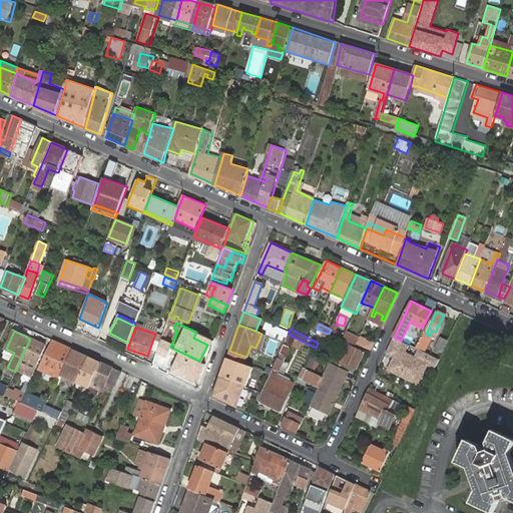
[(207,345),(210,339),(196,332),(193,338),(207,345)]
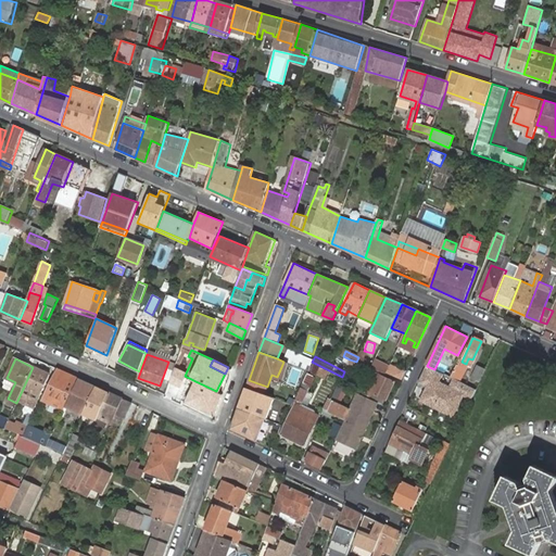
[(356,362),(350,359),(346,366),(359,373),(359,371),(369,376),(366,381),(367,382),(363,393),(371,397),(373,394),(387,401),(395,382),(380,375),(380,373),(371,369),(356,362)]
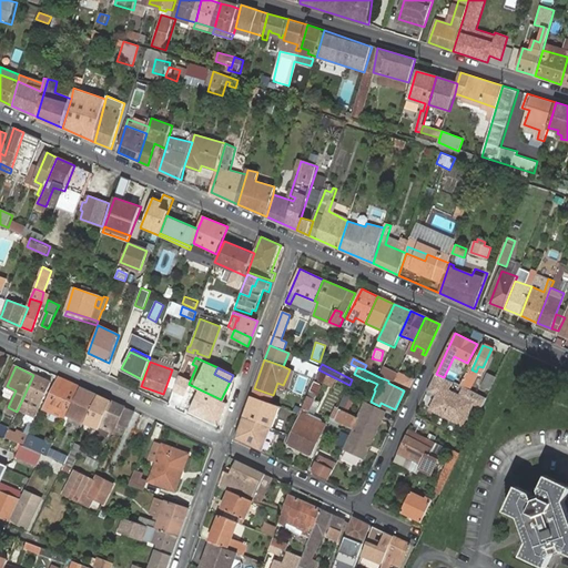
[(396,382),(411,388),(418,371),(412,367),(407,377),(399,374),(398,376),(396,382)]
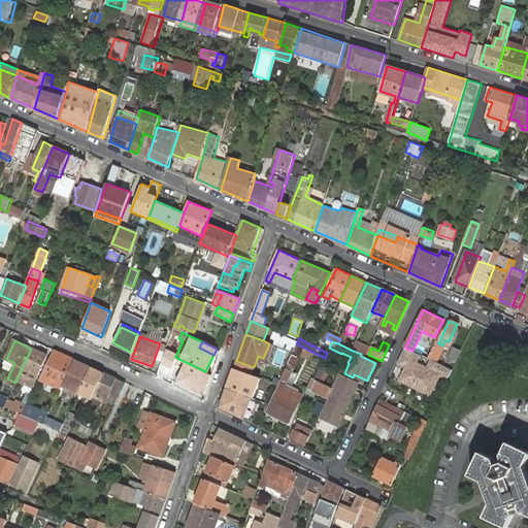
[(360,351),(368,355),(370,350),(363,345),(360,351)]
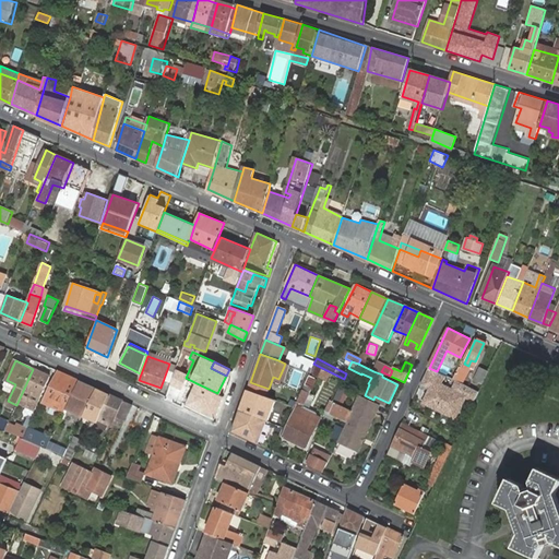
[(459,367),(453,379),(462,382),(466,371),(459,367)]
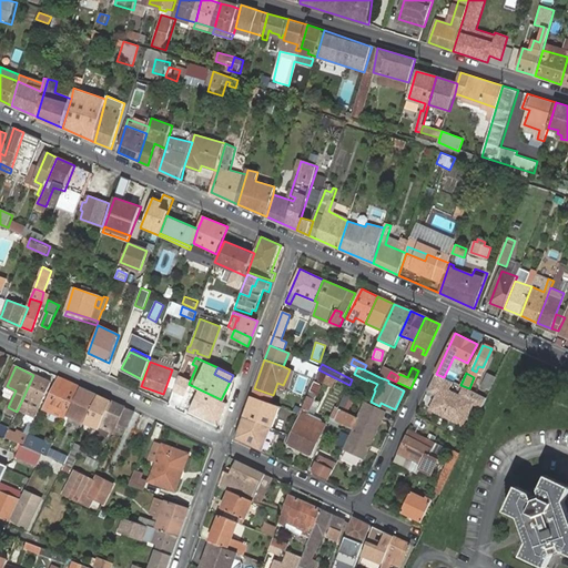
[(479,394),(469,388),(460,385),(444,377),(436,374),(432,383),(435,385),(432,391),(438,394),(432,411),(463,425),(473,405),(482,409),(487,397),(479,394)]
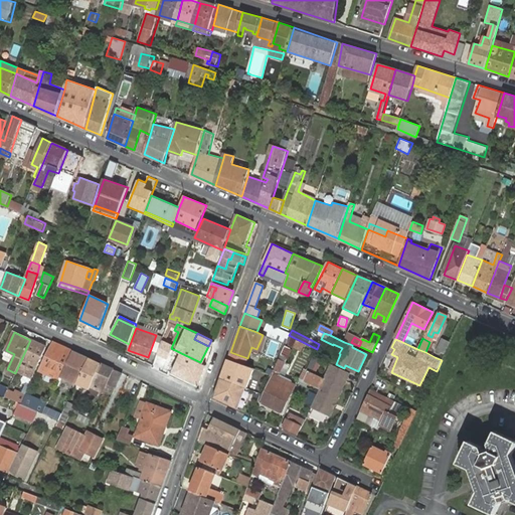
[(297,340),(293,347),(301,350),(304,344),(297,340)]
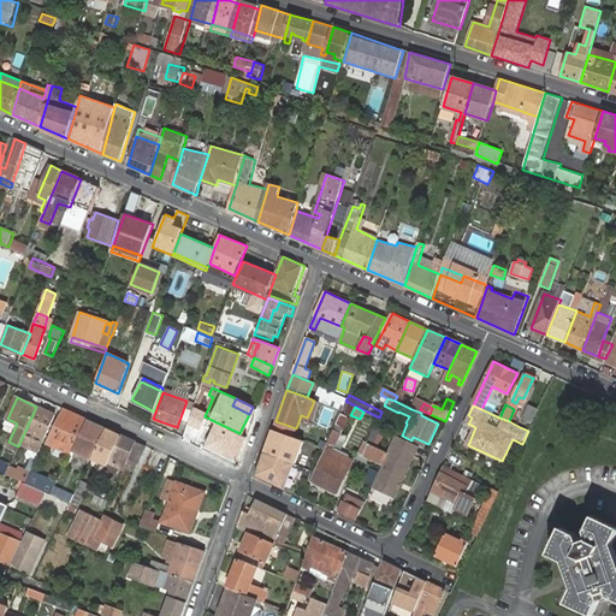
[(37,408),(28,430),(45,438),(55,416),(37,408)]
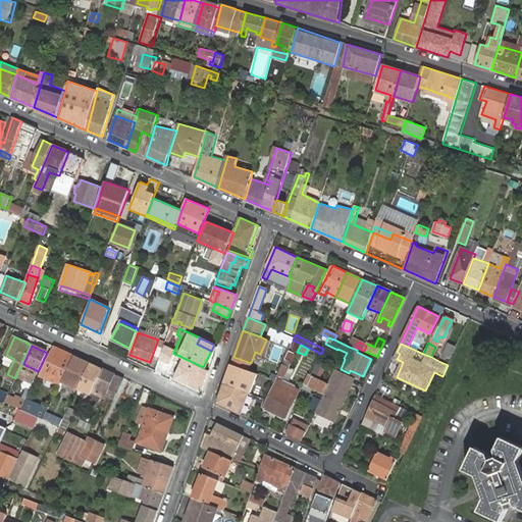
[(73,356),(55,347),(42,374),(58,381),(57,383),(59,384),(60,382),(73,356)]
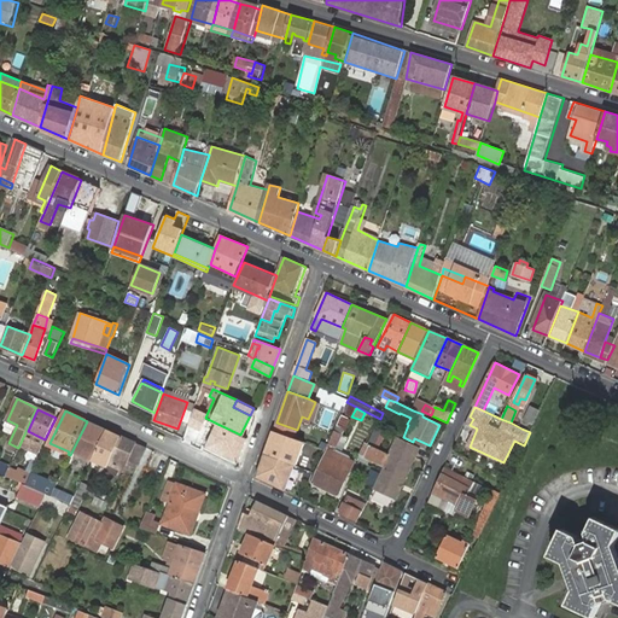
[(530,432),(536,418),(528,414),(522,429),(530,432)]
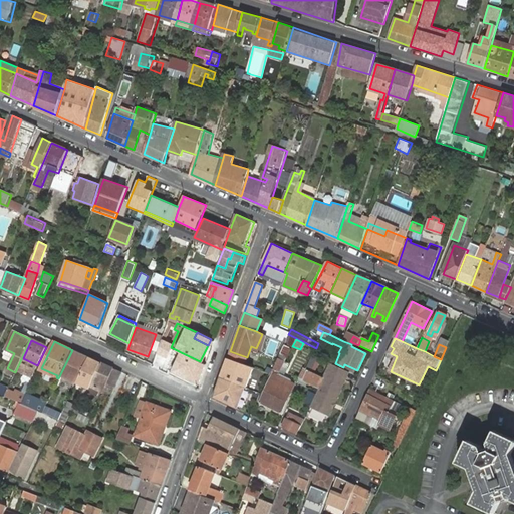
[(287,351),(282,348),(278,357),(272,370),(277,372),(287,351)]
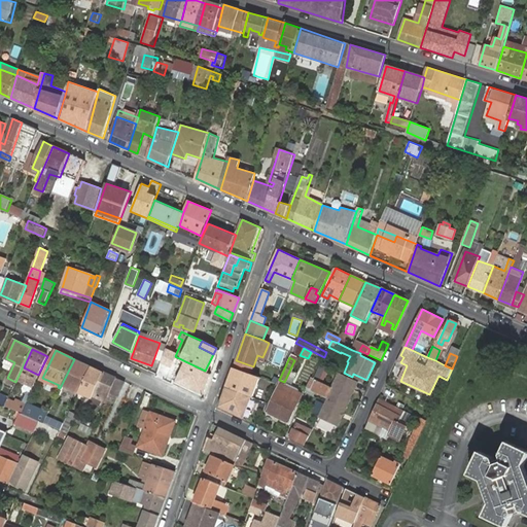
[(74,359),(61,386),(78,394),(84,380),(92,366),(74,359)]
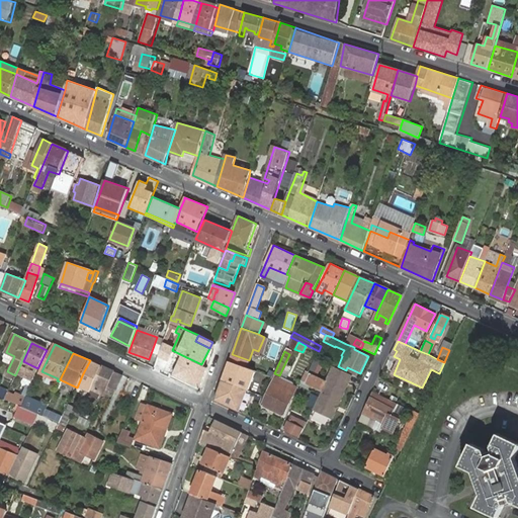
[(201,364),(182,355),(173,376),(198,389),(208,367),(201,364)]
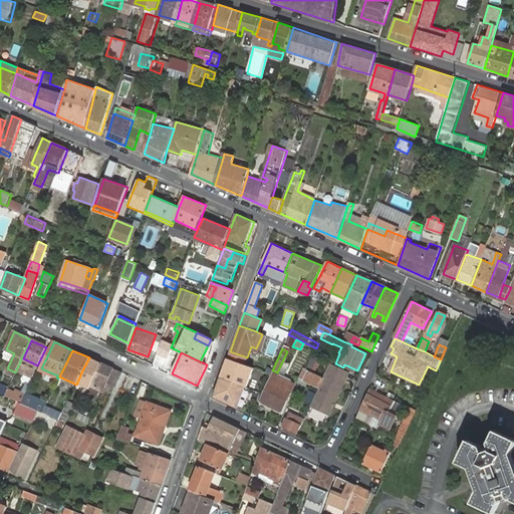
[(100,363),(89,357),(82,370),(77,381),(90,388),(100,363)]
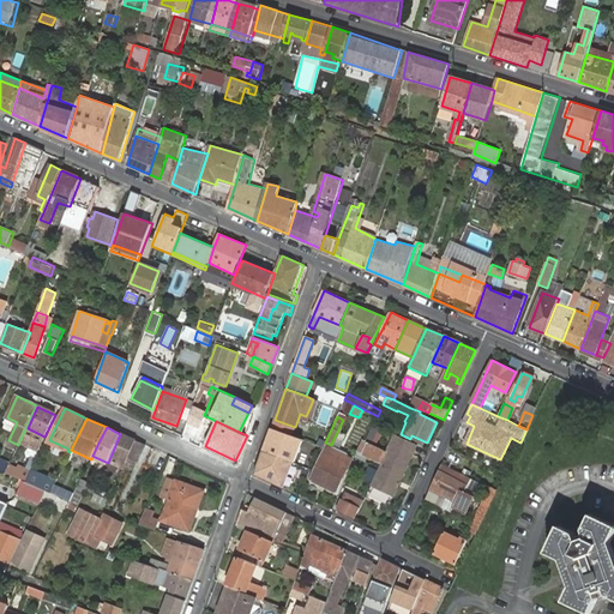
[(367,440),(377,443),(380,429),(371,427),(367,440)]
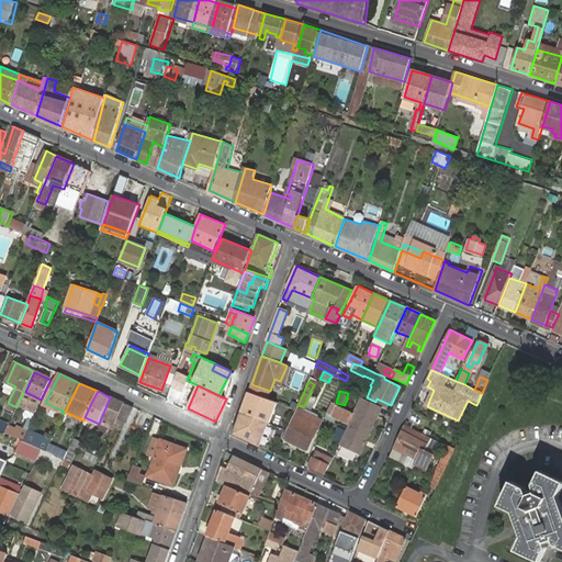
[(276,402),(247,392),(239,413),(267,423),(268,423),(276,402)]
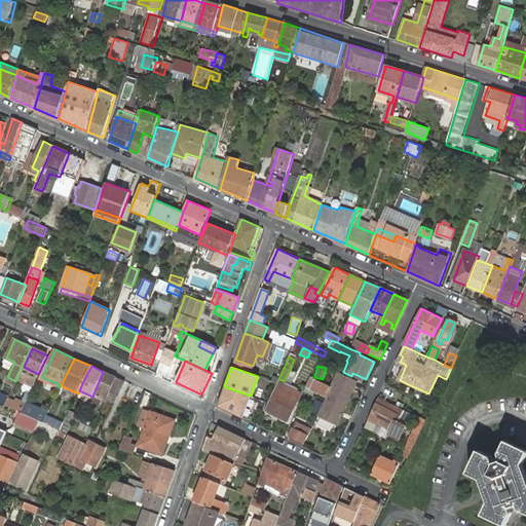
[(115,378),(103,372),(92,397),(104,402),(108,393),(115,378)]
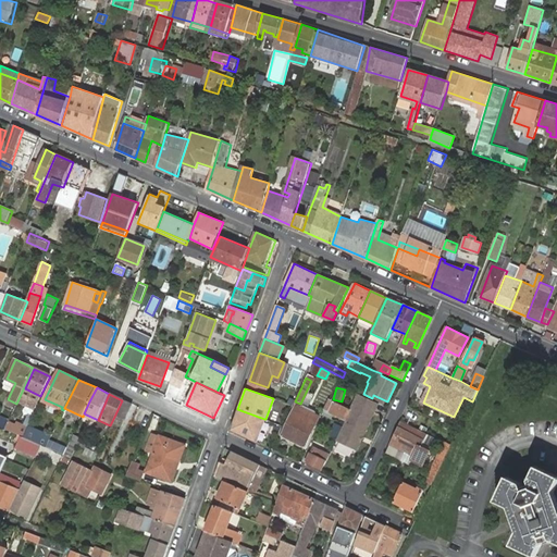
[(358,450),(380,405),(357,395),(350,409),(346,419),(336,440),(358,450)]
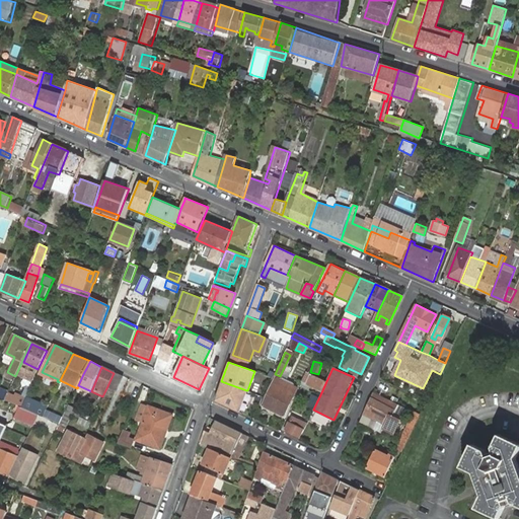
[(326,381),(309,373),(307,372),(303,382),(322,390),(326,381)]
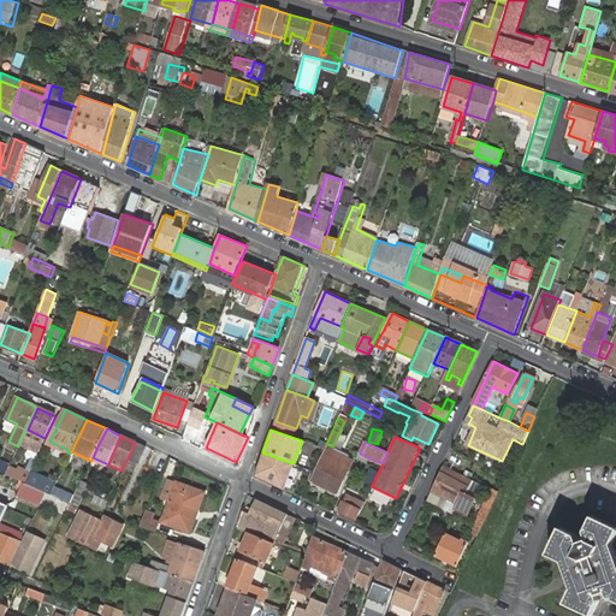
[(144,446),(135,443),(126,461),(137,465),(144,446)]
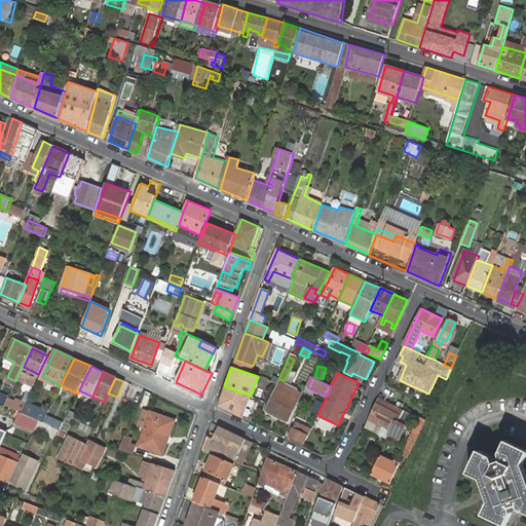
[(280,383),(266,412),(288,422),(301,393),(280,383)]
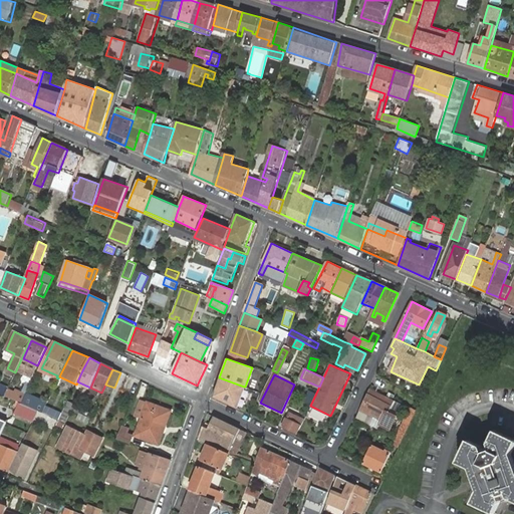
[(237,407),(244,387),(219,377),(212,398),(237,407)]
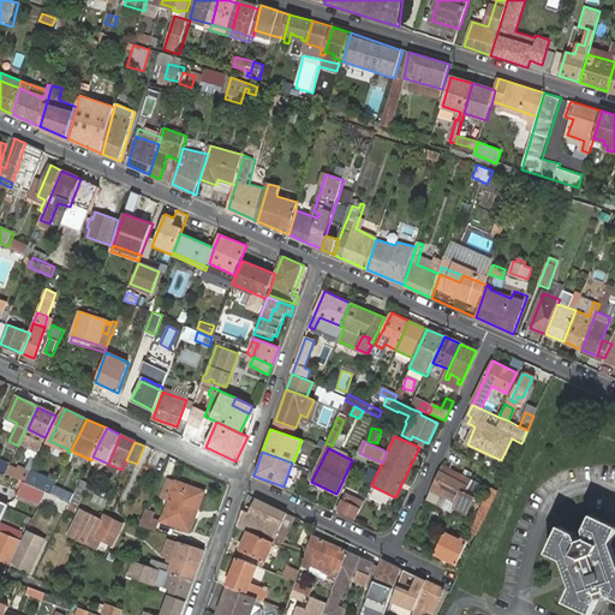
[(485,484),(446,464),(427,500),(454,513),(457,508),(470,514),(485,484)]
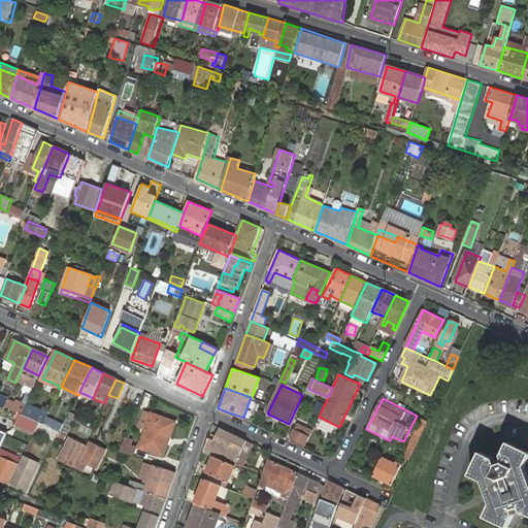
[(19,405),(6,399),(3,406),(15,411),(19,405)]
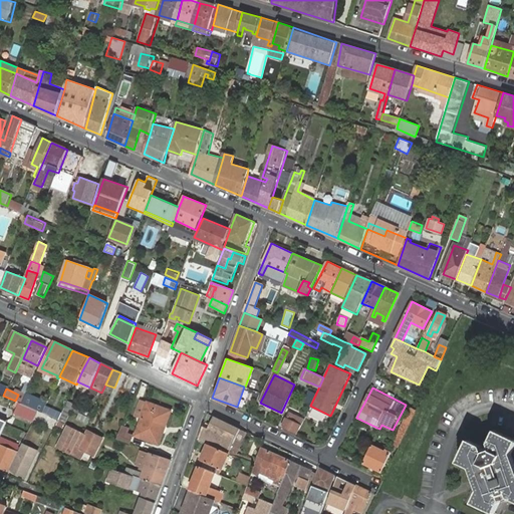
[(48,401),(27,392),(22,404),(38,411),(43,413),(46,406),(48,401)]
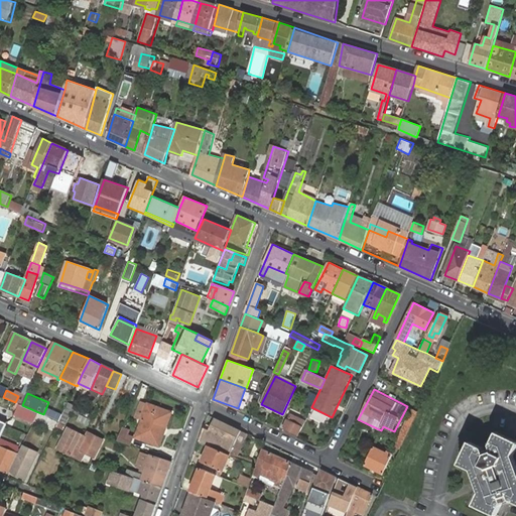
[(38,412),(22,405),(18,404),(15,411),(35,419),(38,412)]
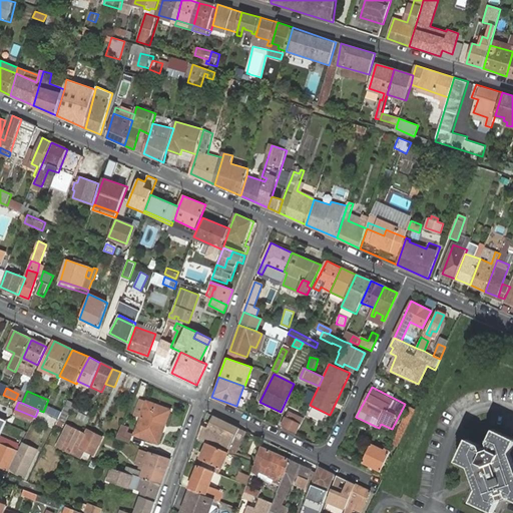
[(81,408),(67,402),(65,407),(69,409),(78,413),(81,408)]
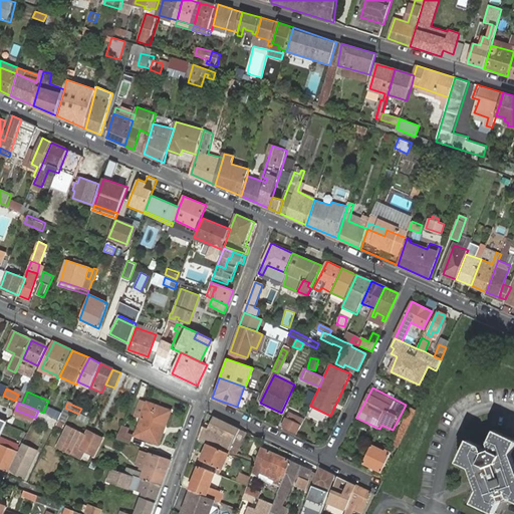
[(144,403),(134,435),(160,444),(164,432),(160,431),(166,411),(144,403)]
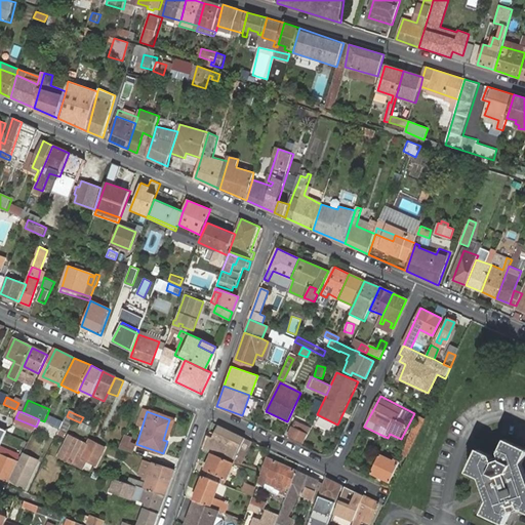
[(64,421),(47,414),(44,421),(61,429),(64,421)]
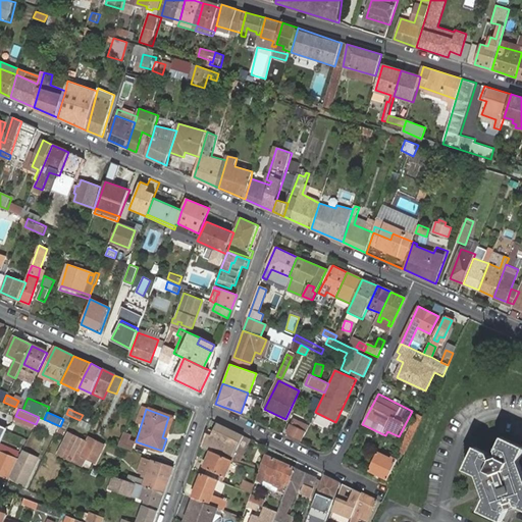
[(66,414),(63,419),(60,426),(58,431),(62,433),(70,416),(66,414)]
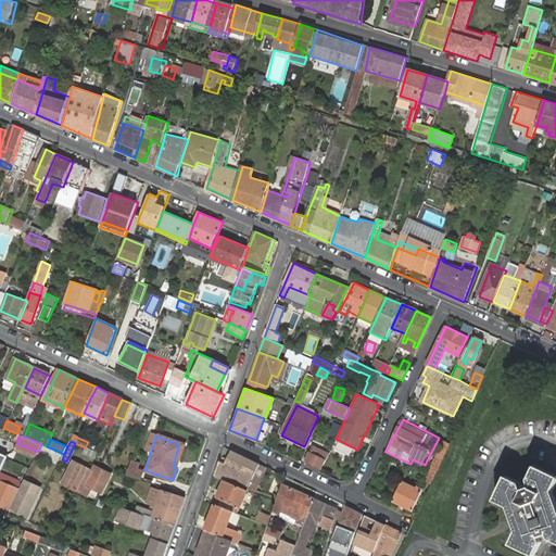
[(100,447),(88,442),(85,447),(98,454),(100,447)]
